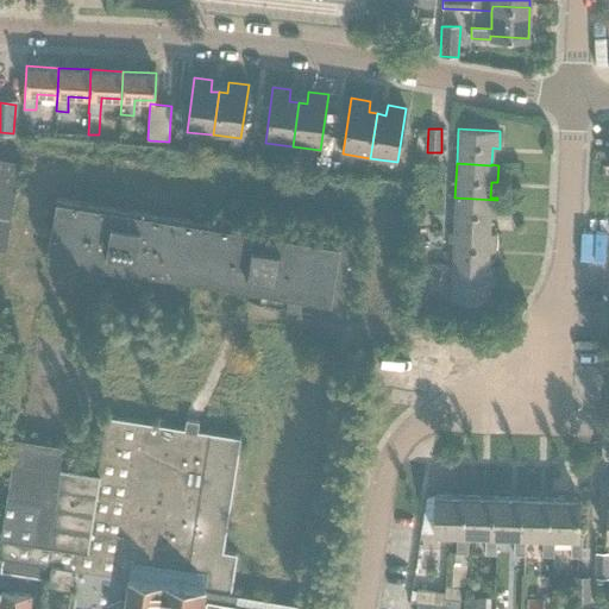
[(155,218),(87,209),(87,206),(50,201),(50,203),(0,196),(0,270),(6,271),(6,272),(41,277),(32,334),(0,330),(0,405),(23,408),(23,412),(58,416),(60,413),(125,421),(125,422),(193,432),(192,435),(228,440),(228,437),(296,446),(306,380),(271,375),(272,371),(238,366),(246,307),(281,312),(281,308),(314,313),(324,242),(256,233),(257,230),(220,225),(220,228),(155,219),(155,218)]
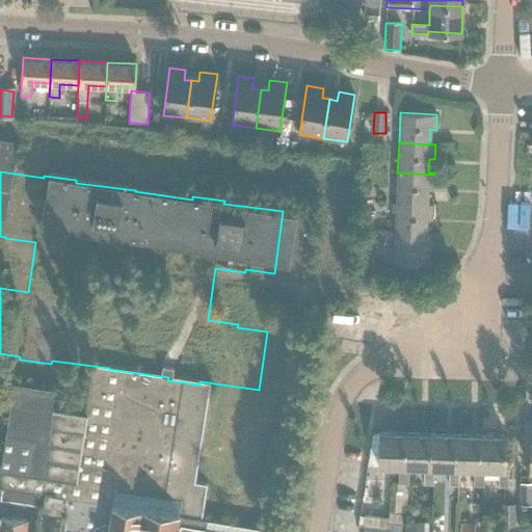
[(433,189),(434,175),(397,173),(396,203),(426,204),(426,189),(433,189)]
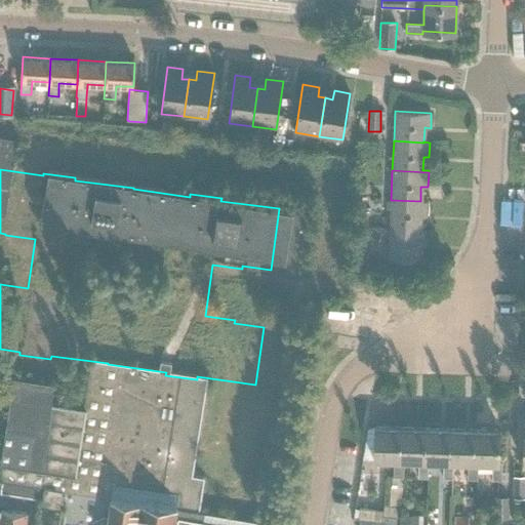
[(427,216),(427,201),(420,201),(391,200),(389,229),(419,231),(419,215),(427,216)]
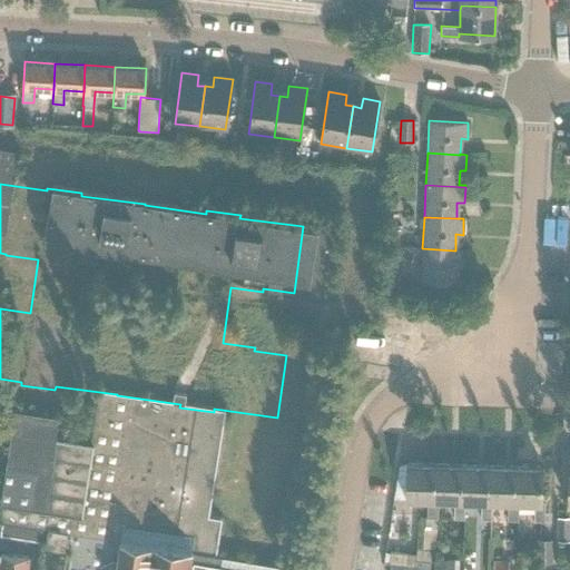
[(400,243),(400,228),(386,227),(386,243),(400,243)]
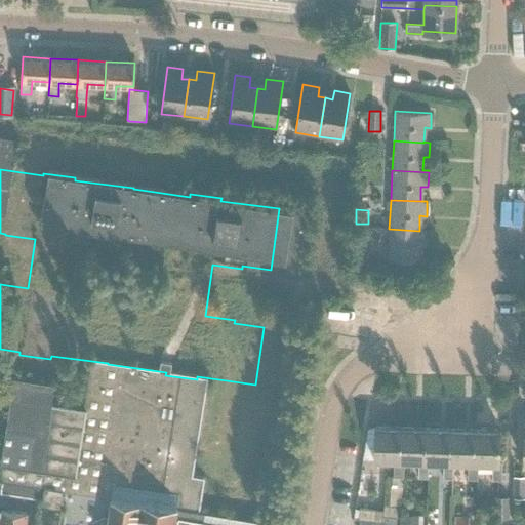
[(417,260),(418,246),(425,246),(426,231),(419,231),(389,229),(388,259),(417,260)]
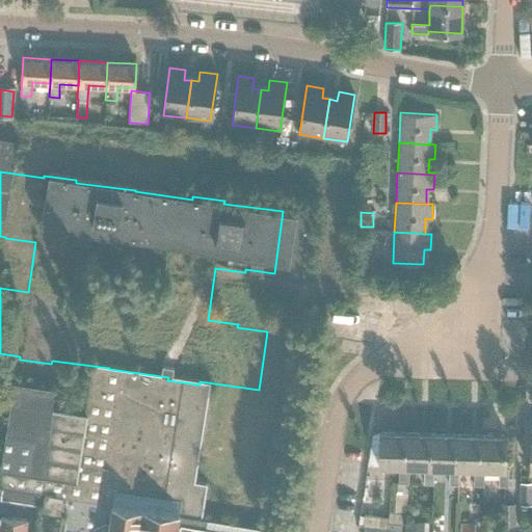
[(360,260),(358,272),(370,272),(371,261),(360,260)]
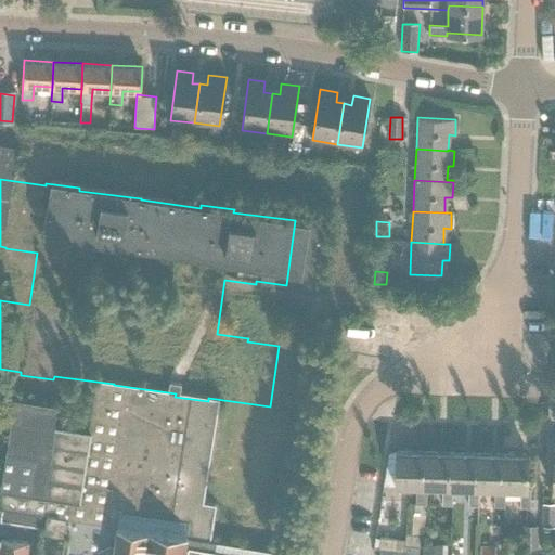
[(396,485),(416,486),(415,503),(426,503),(427,486),(422,486),(423,451),(397,451),(396,485)]
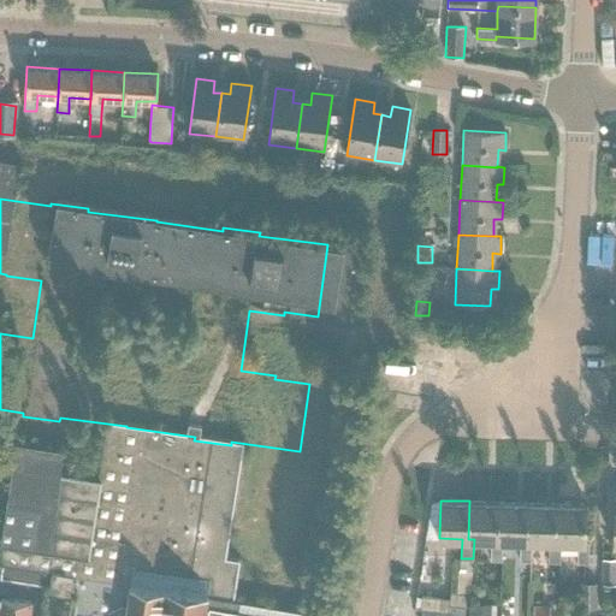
[(503,540),(497,539),(498,502),(469,501),(468,539),(474,539),(491,539),(491,560),(502,560),(503,540)]
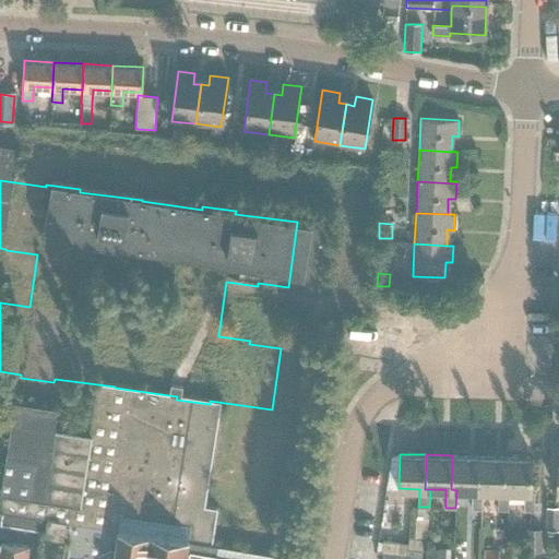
[(472,508),(482,509),(483,490),(477,490),(478,456),(452,455),(451,489),(456,490),(473,490),(472,508)]
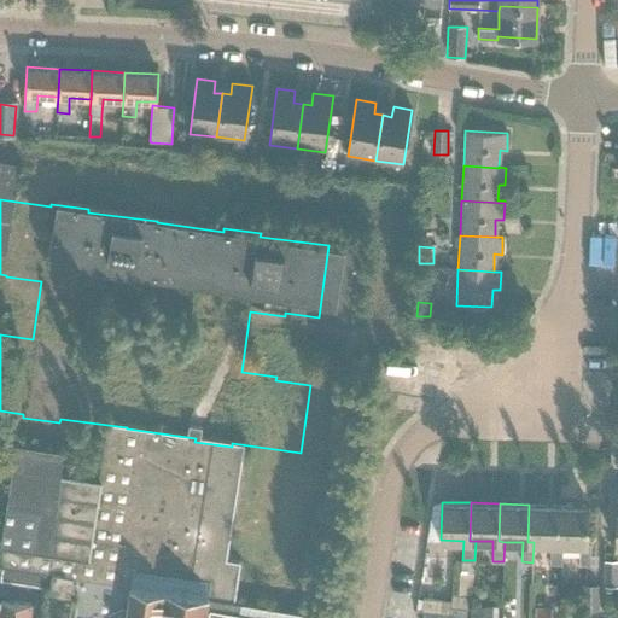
[(563,543),(557,542),(558,506),(529,505),(528,542),(534,542),(551,542),(551,563),(561,563),(563,543)]
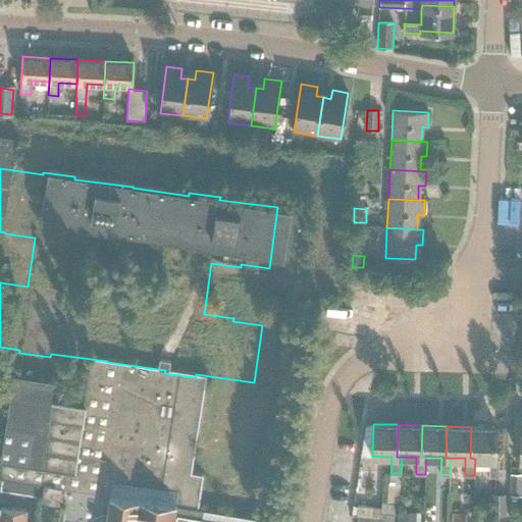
[(499,476),(500,460),(496,459),(497,427),(471,427),(470,458),(475,459),(489,459),(489,476),(499,476)]
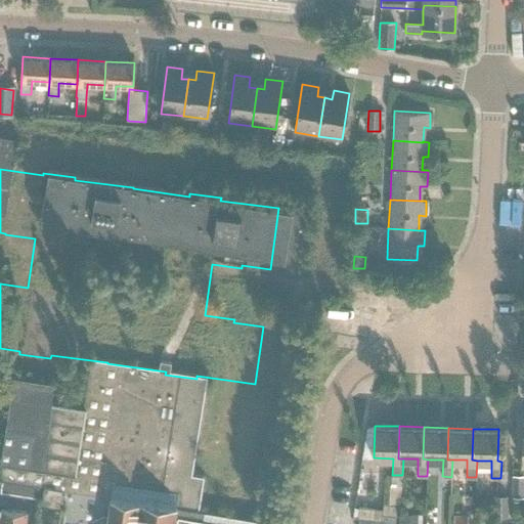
[(512,497),(523,497),(523,475),(522,475),(512,475),(512,497)]
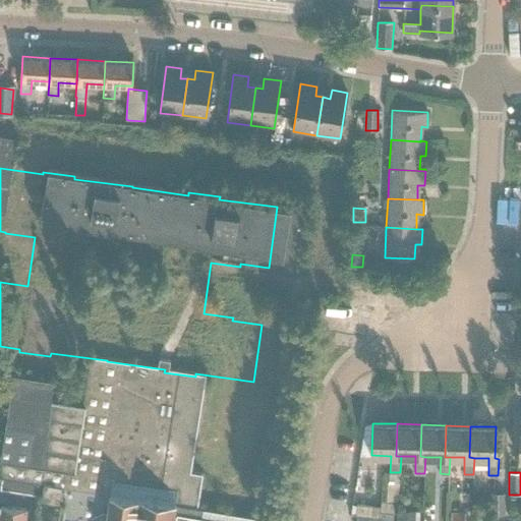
[(172,520),(175,506),(42,484),(41,493),(42,493),(41,501),(65,505),(62,520),(172,520)]
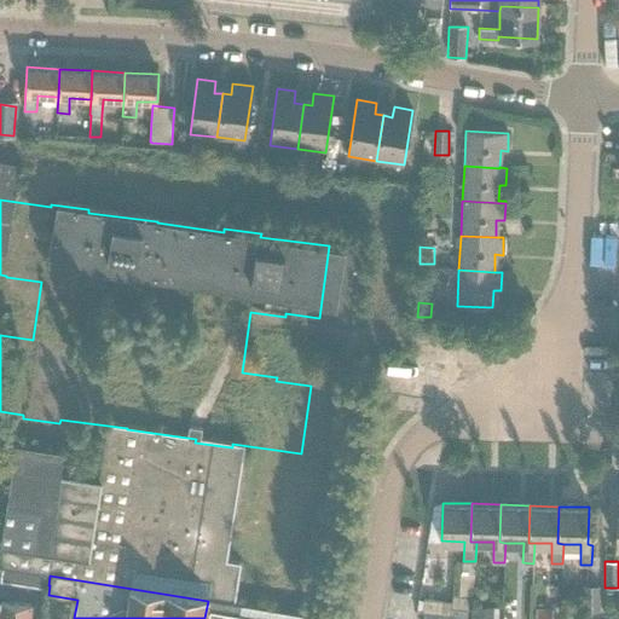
[(599,586),(584,586),(583,612),(599,612),(599,586)]
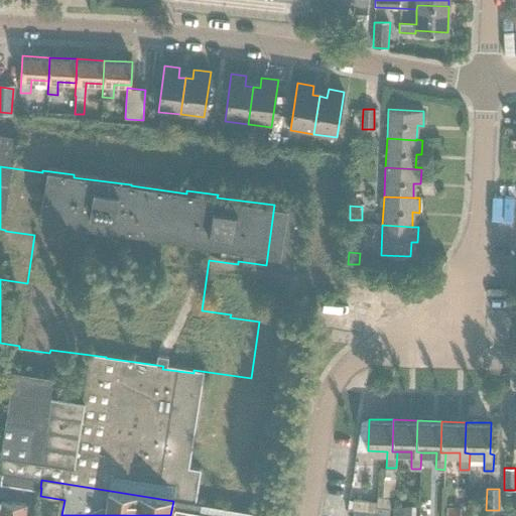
[(354,501),(353,509),(354,509),(389,512),(390,498),(378,496),(377,502),(370,501),(354,499),(354,501)]
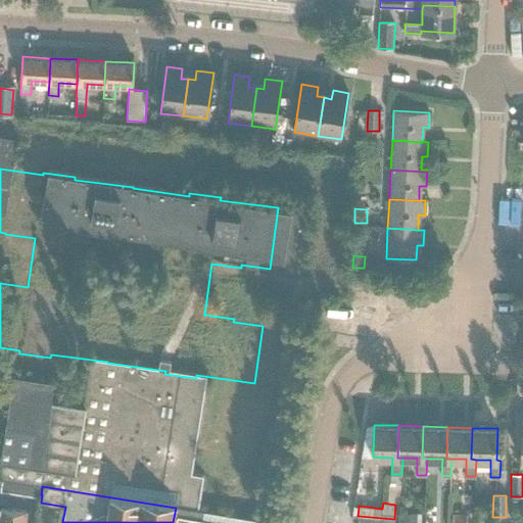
[(0,522),(25,522),(27,512),(1,510),(1,511),(0,511),(0,522)]
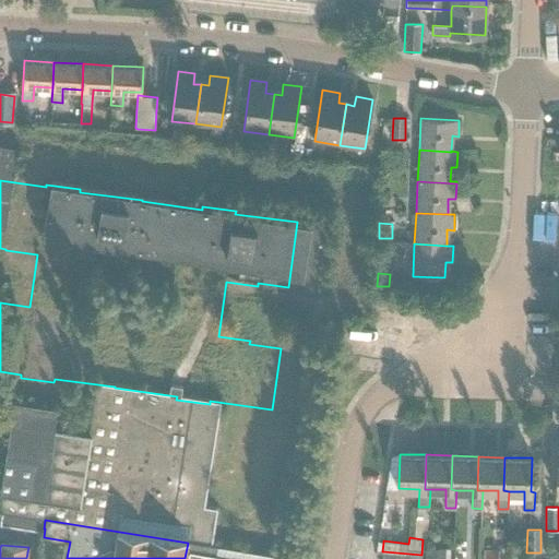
[(444,558),(445,548),(428,547),(427,558),(444,558)]
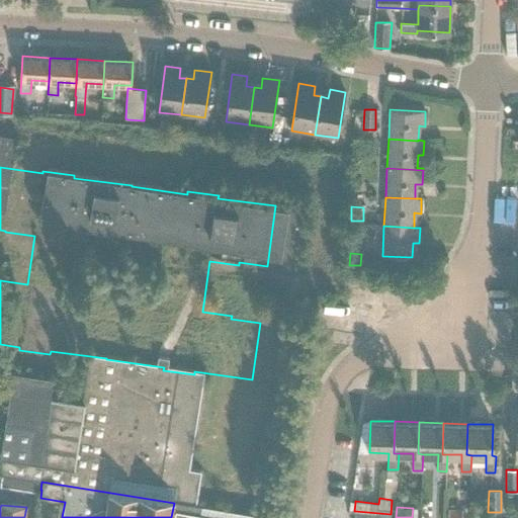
[(447,517),(461,517),(461,508),(447,508),(447,517)]
